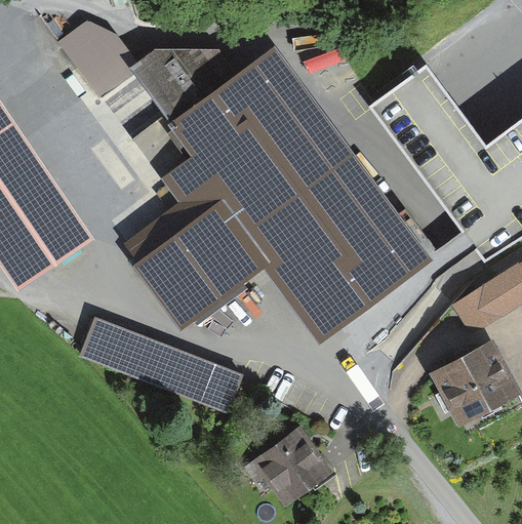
[(102,97),(139,69),(96,11),(57,40),(102,97)]
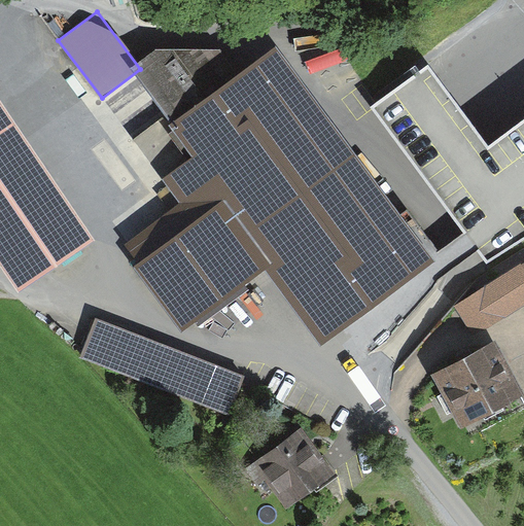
[(320,345),(435,259),(277,50),(240,78),(223,57),(160,57),(133,75),(193,160),(162,179),(183,208),(127,245),(182,327),(266,271),(320,345)]
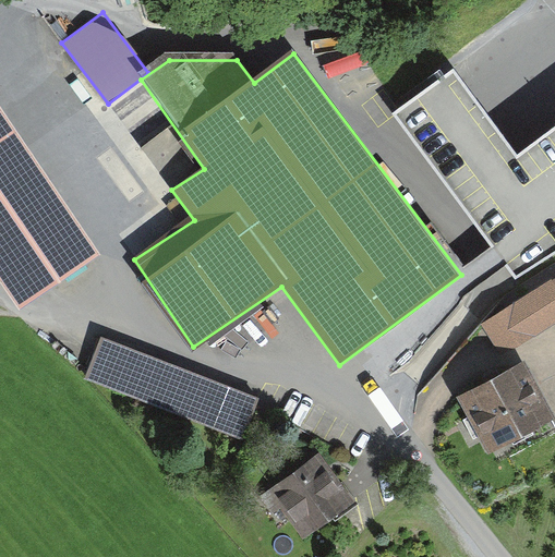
[(554,246),(554,125),(515,157),(449,71),(389,113),(514,278),(554,246)]
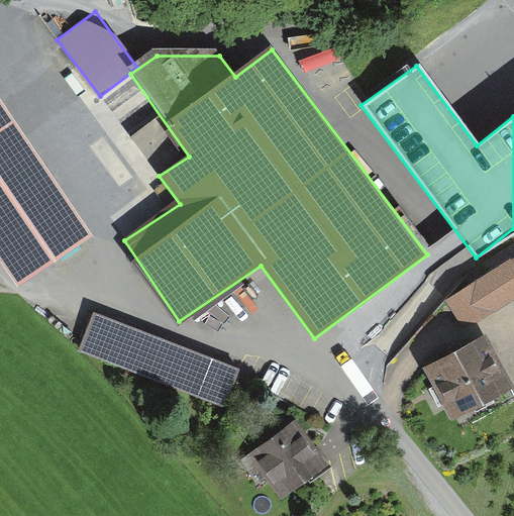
[(90,237),(0,103),(0,262),(16,286),(90,237)]
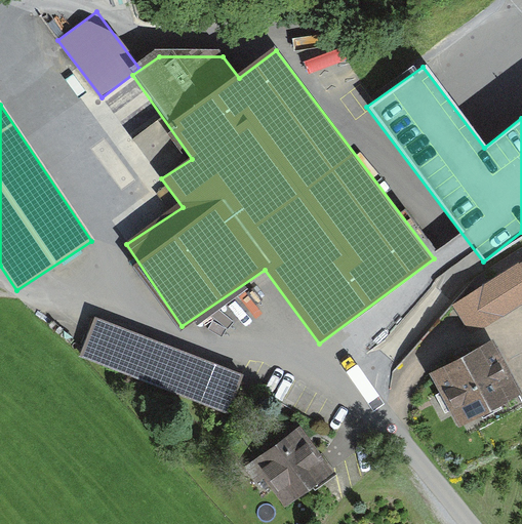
[(480,332),(521,305),(521,273),(517,266),(462,303),(480,332)]
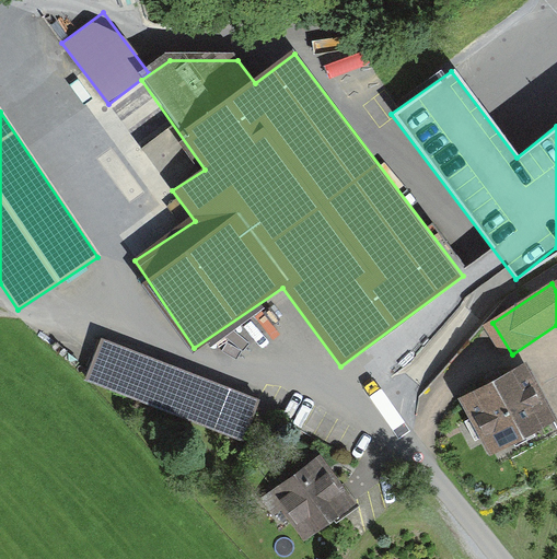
[(257,397),(100,340),(85,381),(242,438),(257,397)]
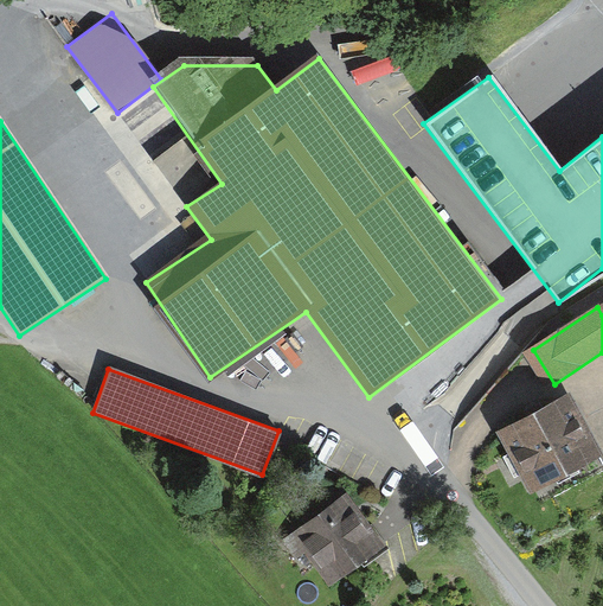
[(539,499),(590,476),(556,413),(506,435),(539,499)]
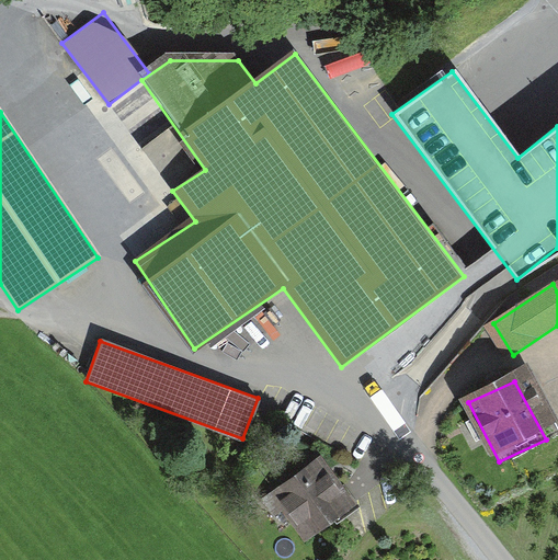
[(300,550),(356,509),(317,456),(259,500),(266,509),(273,503),(287,522),(283,526),(300,550)]
